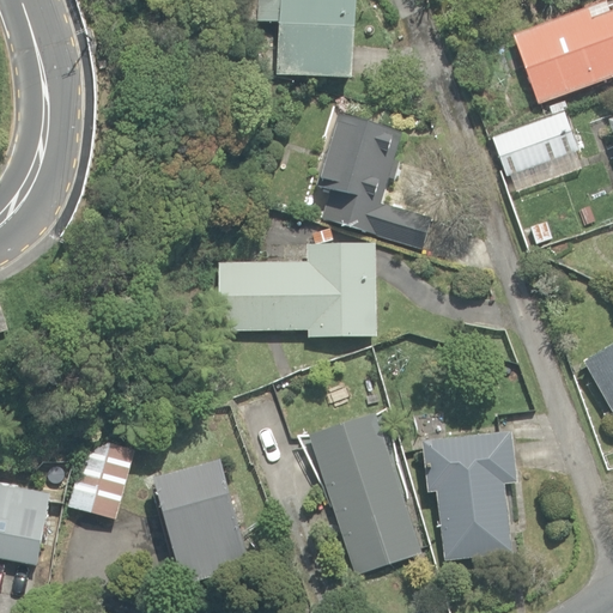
[(279,77),(352,82),(356,0),(246,0),(246,22),(281,24),(279,77)]
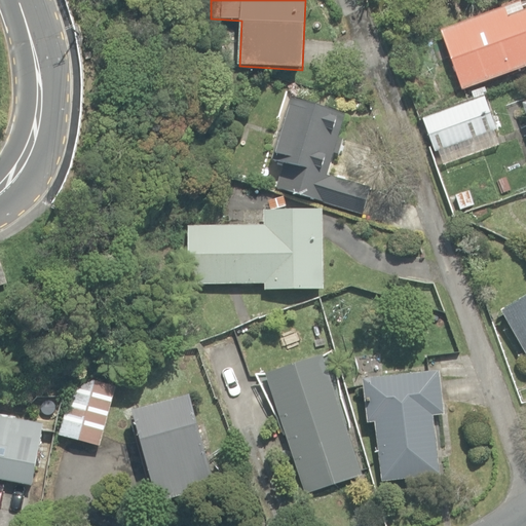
[(441,31),(462,90),(525,67),(525,9),(523,11),(520,2),(441,31)]
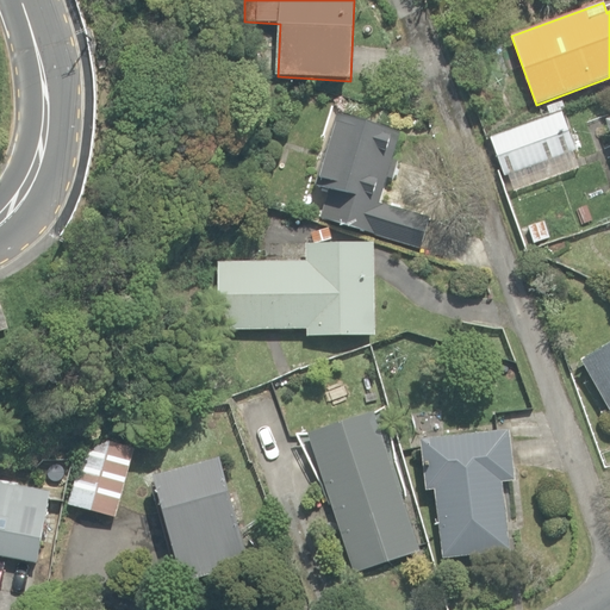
[(561,100),(546,105),(548,111),(562,106),(561,100)]
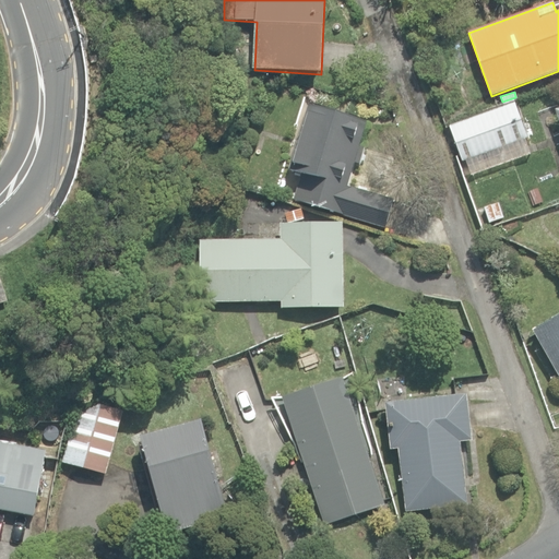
[(450,125),(467,177),(533,154),(515,102),(450,125)]
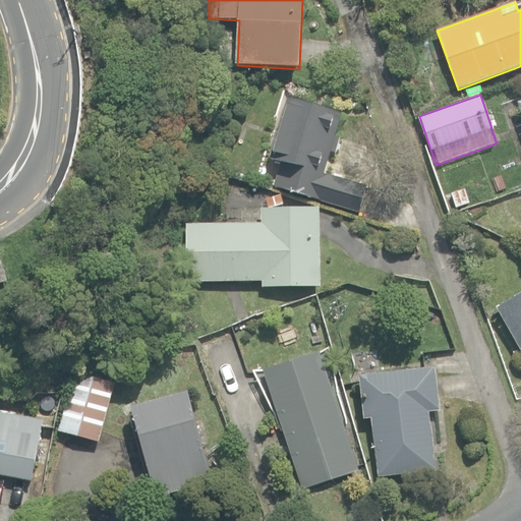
[(274,187),(358,213),(365,186),(324,174),(342,114),(287,97),(269,160),(281,163),(274,187)]
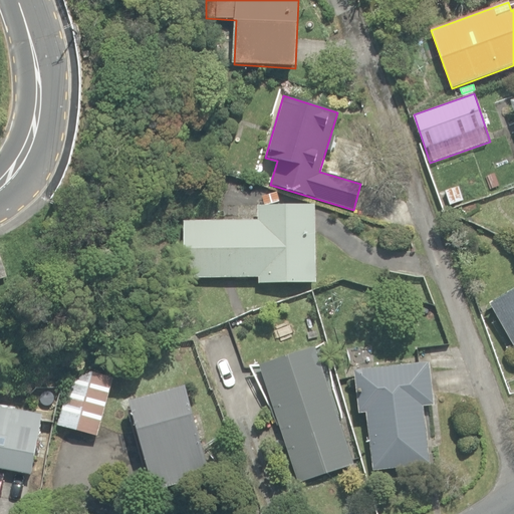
[(230,193),(251,201),(256,185),(235,178),(230,193)]
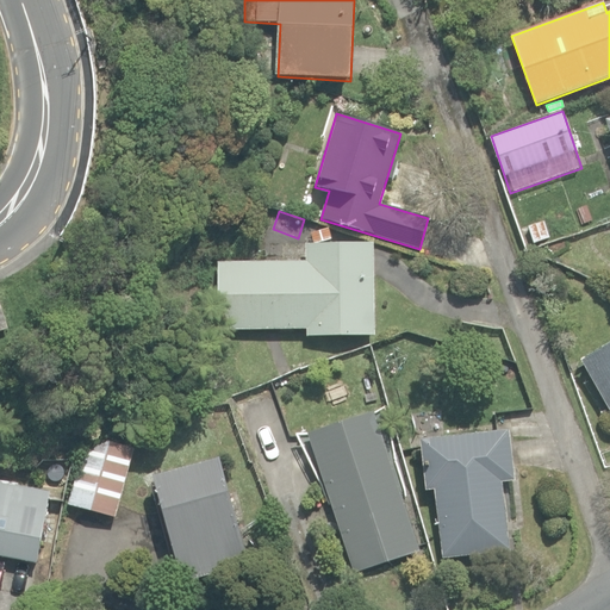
[(528,226),(534,244),(551,240),(545,222),(528,226)]
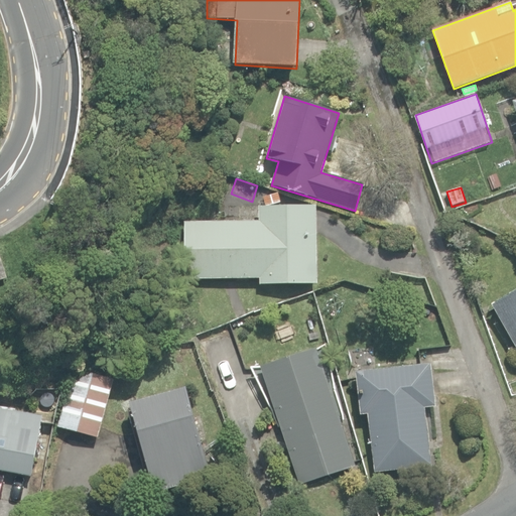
[(260,278),(260,285),(317,284),(316,206),(259,207),(259,221),(183,222),(184,279),(260,278)]
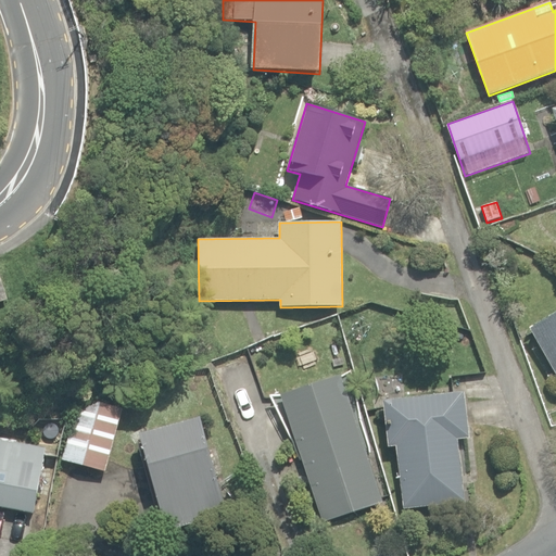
[(245,223),(245,237),(270,237),(270,223),(245,223)]
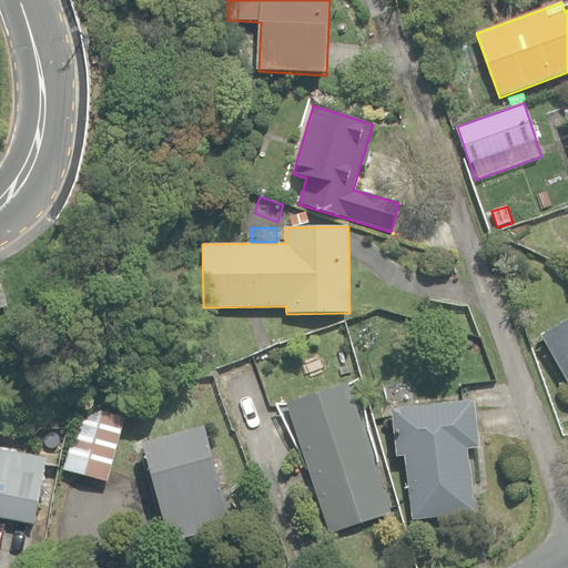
[(526,266),(539,271),(543,261),(529,255),(526,266)]
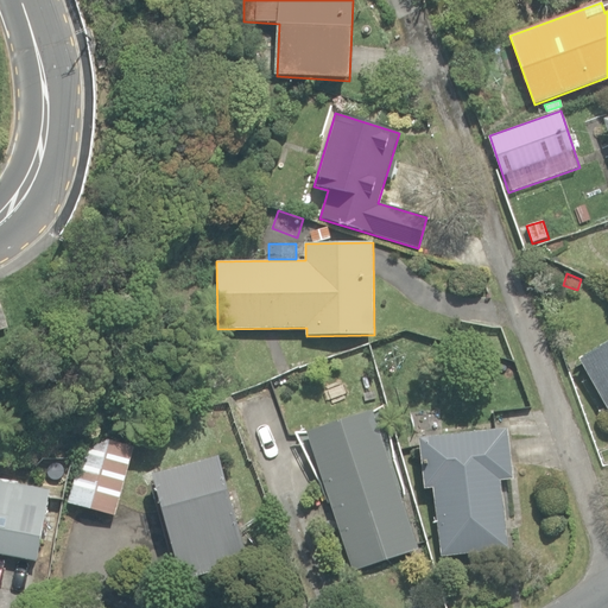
[(605,405),(607,411),(607,343),(578,360),(605,405)]
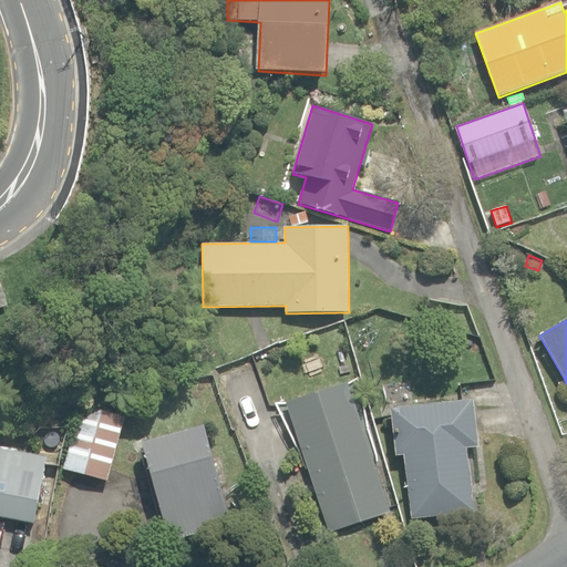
[(286,404),(329,533),(391,512),(348,383),(286,404)]
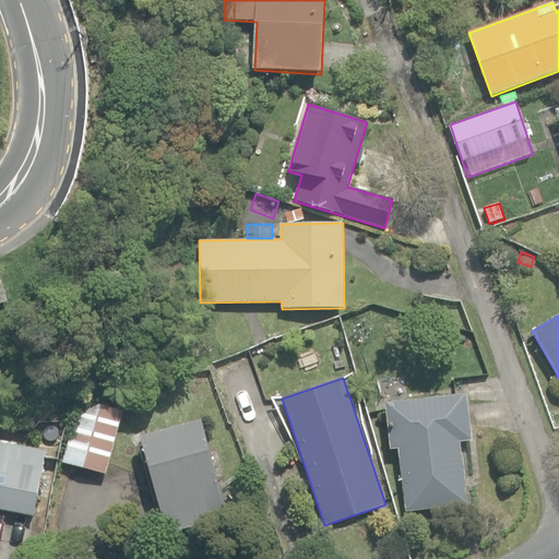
[(399,449),(405,512),(467,504),(460,442),(472,441),(466,395),(385,404),(391,450),(399,449)]
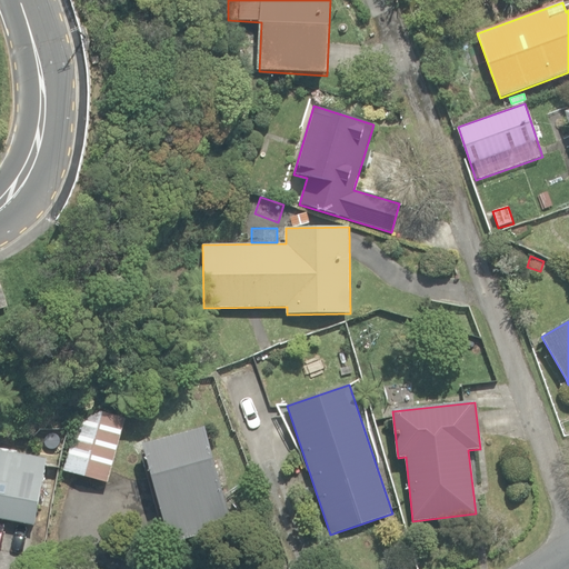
[(63,470),(109,483),(126,419),(90,409),(81,407),(63,470)]
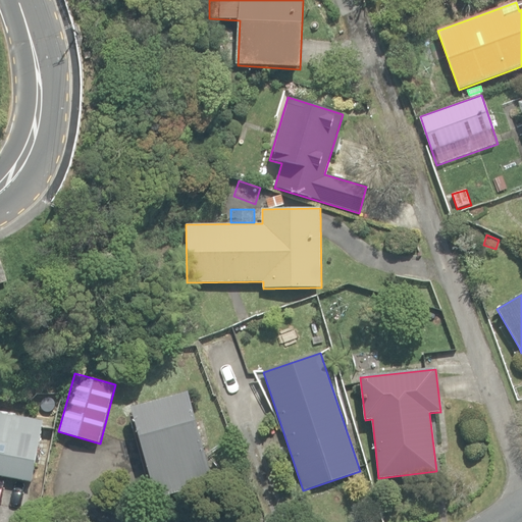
[(132,408),(157,499),(214,483),(189,392),(132,408)]
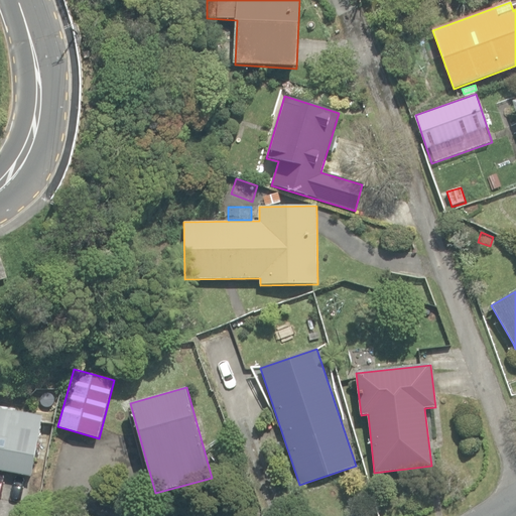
[(36,396),(40,408),(53,403),(49,391),(36,396)]
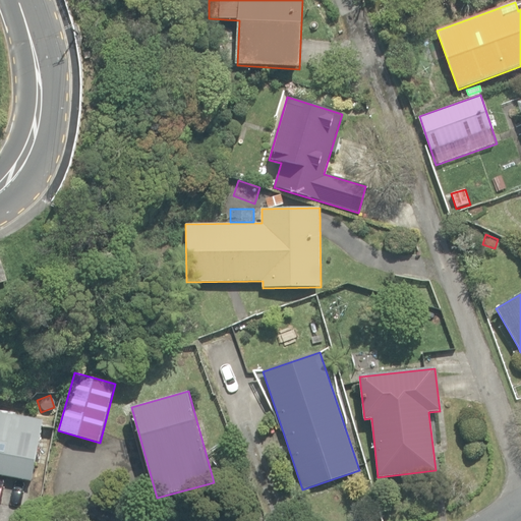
[(0,474),(34,481),(46,420),(0,410),(0,474)]
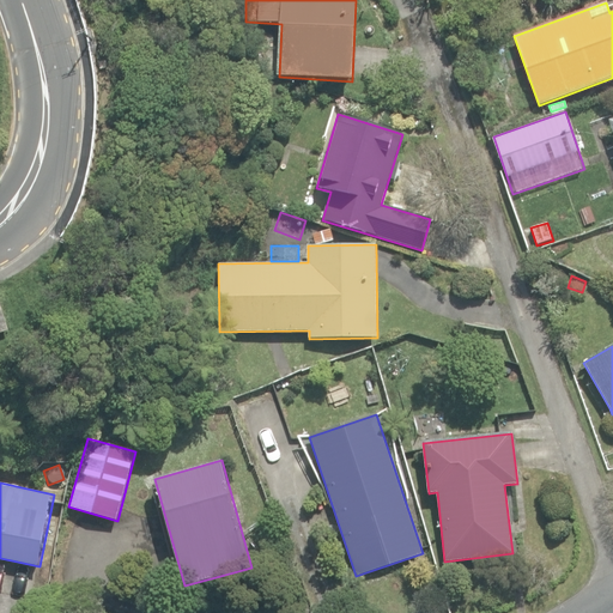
All buildings are outlined.
